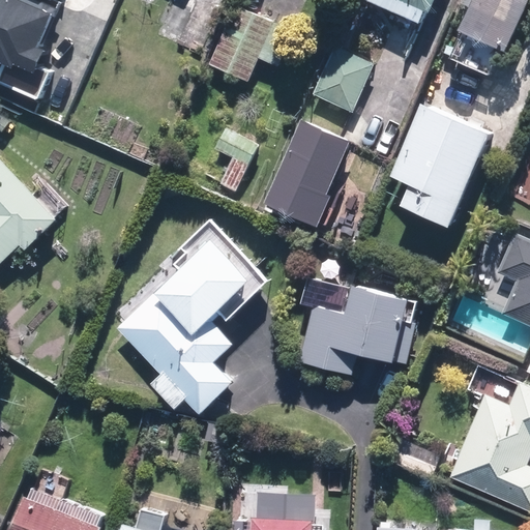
[(56,15),(21,0),(0,0),(0,63),(29,77),(56,15)]
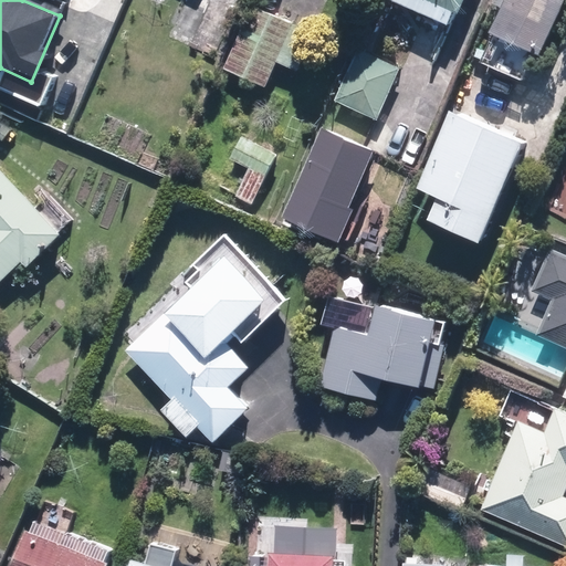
[(389,0),(450,25),(456,12),(461,14),(467,0),(389,0)]
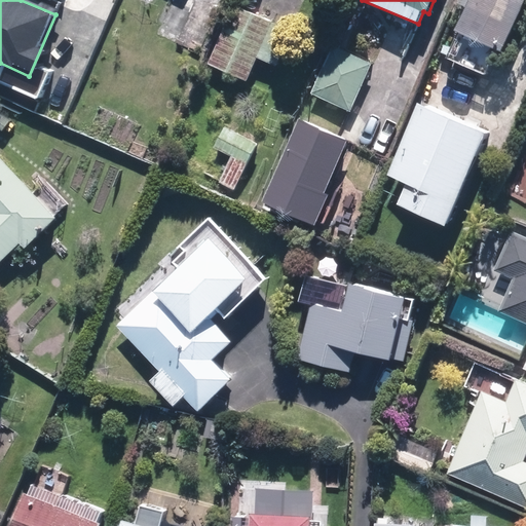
[(470,0),(455,31),(459,33),(447,59),(450,61),(444,73),(470,85),(476,73),(487,78),(523,0),(470,0)]
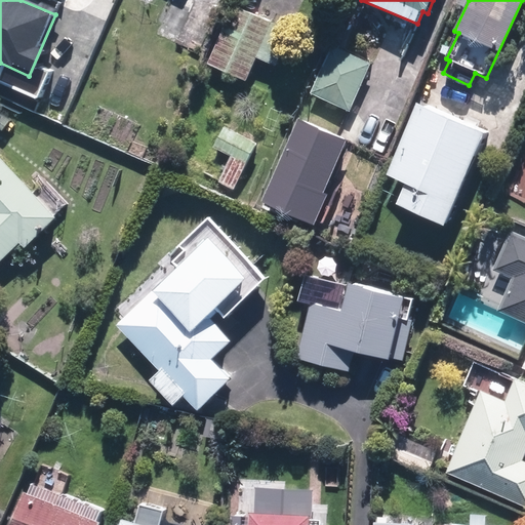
[(211,64),(248,79),(257,57),(277,66),(292,29),(236,5),(211,64)]
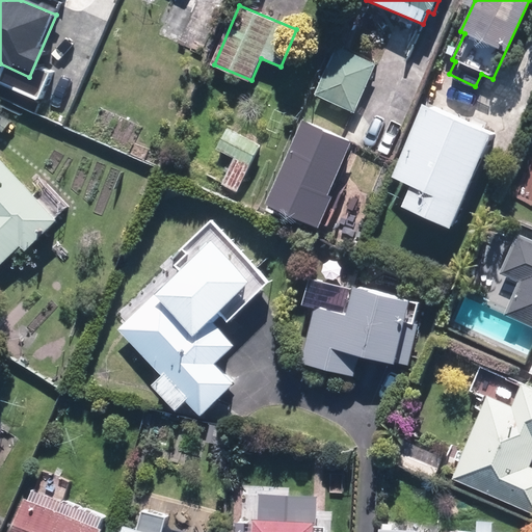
[(378,62),(337,44),(314,96),(355,114),(378,62)]
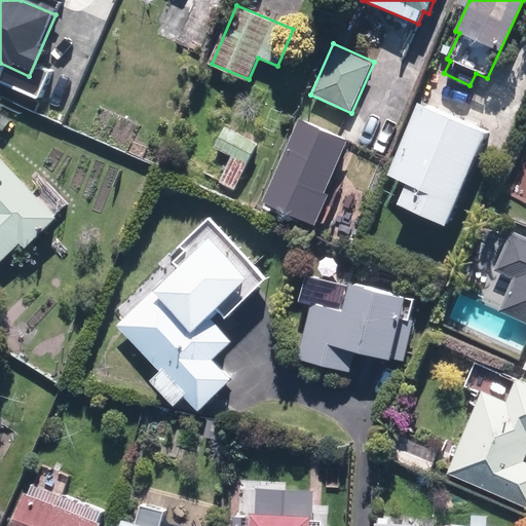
[(418,101),(386,175),(404,183),(395,203),(446,225),(486,130),(418,101)]
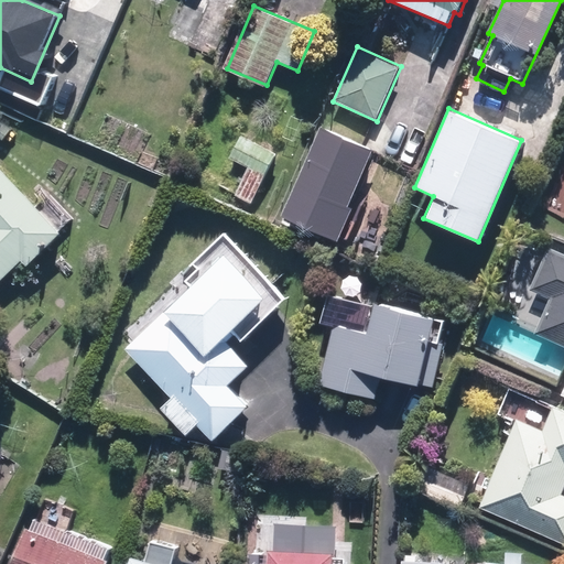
[(378,153),(322,128),(282,217),(338,242),(378,153)]
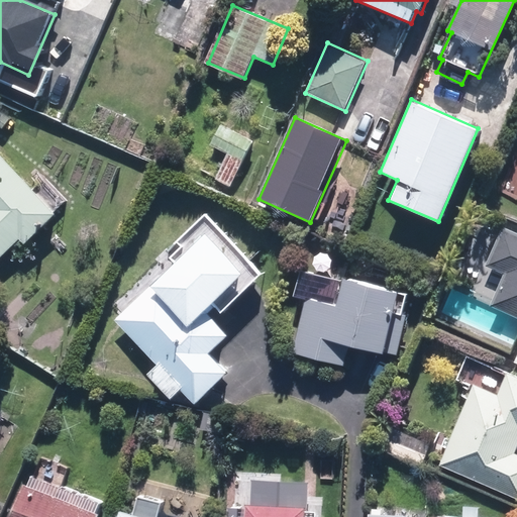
[(226,157),(215,178),(231,187),(256,141),(224,123),(211,147),(226,157)]
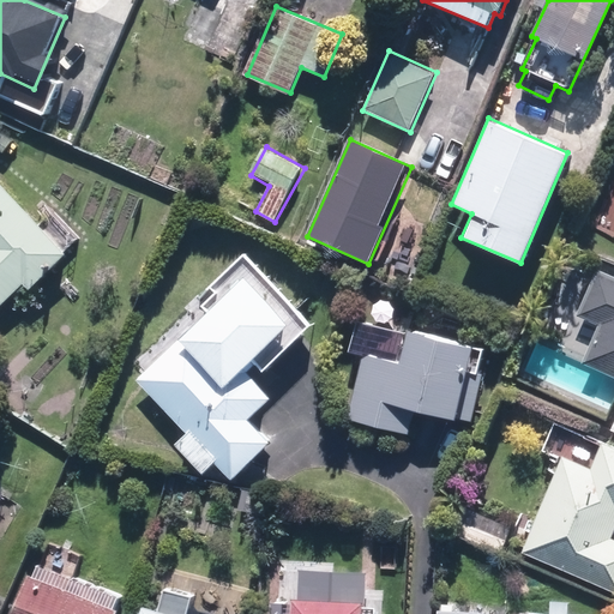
[(0,305),(24,282),(30,289),(78,244),(52,216),(43,224),(0,179),(0,305)]
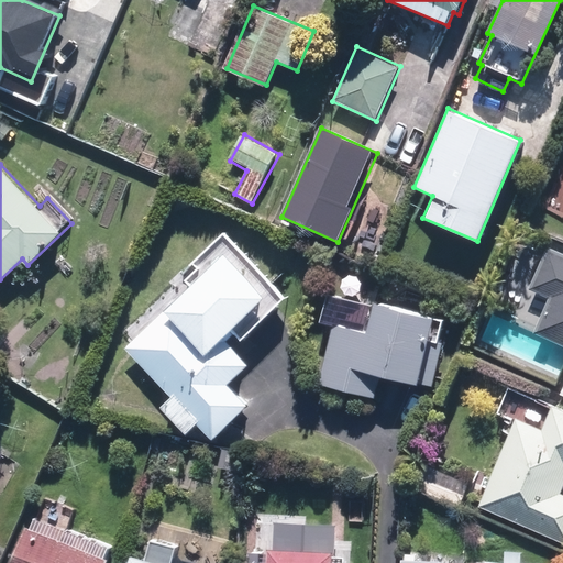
[(229,385),(251,364),(225,337),(233,330),(242,340),(285,299),(224,233),(191,263),(196,268),(185,278),(191,285),(124,346),(172,397),(159,408),(187,437),(198,427),(211,441),(249,407),(229,385)]
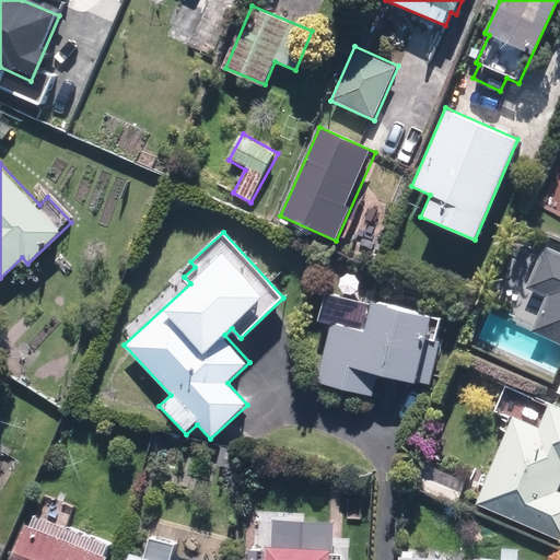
[(531,336),(559,348),(559,365),(555,381),(559,382),(559,384),(556,395),(559,396),(559,256),(545,251),(529,288),(547,295),(531,336)]
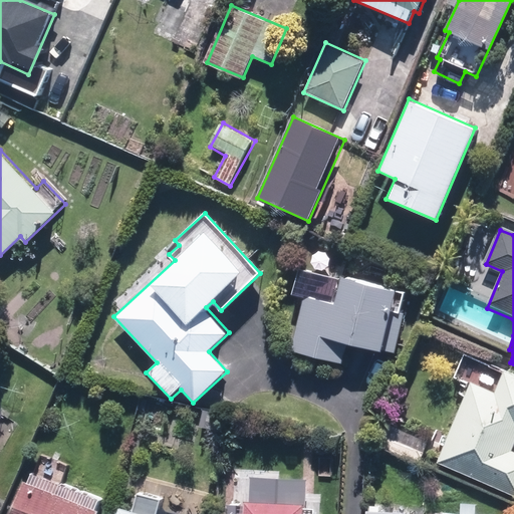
[(294,295),(303,298),(289,349),(343,364),(348,344),(396,356),(406,316),(401,315),(407,293),(311,268),(310,272),(301,269),(294,295)]
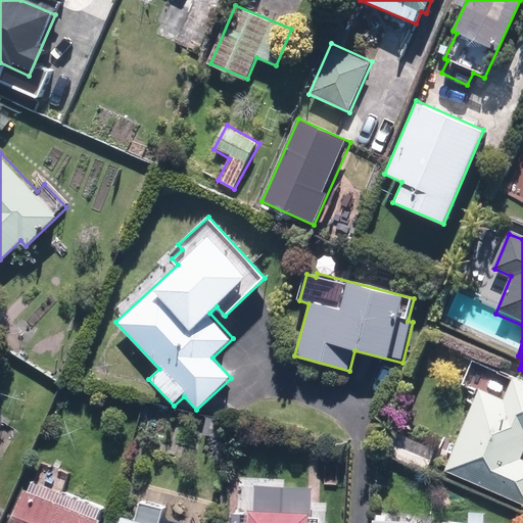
[(461,384),(478,391),(442,474),(522,509),(522,459),(521,458),(522,452),(522,380),(489,366),(472,359),(461,384)]
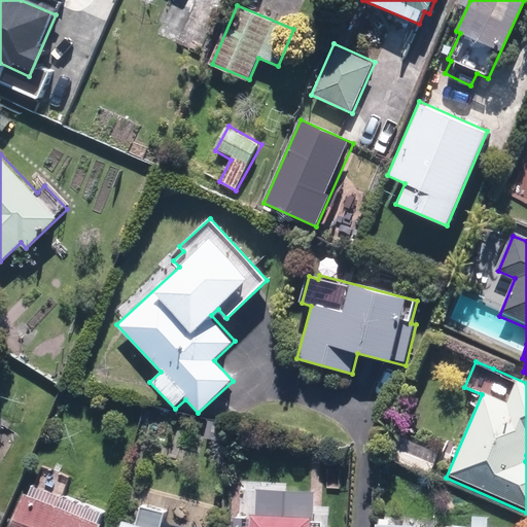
[(396,430),(385,454),(432,476),(443,452),(396,430)]
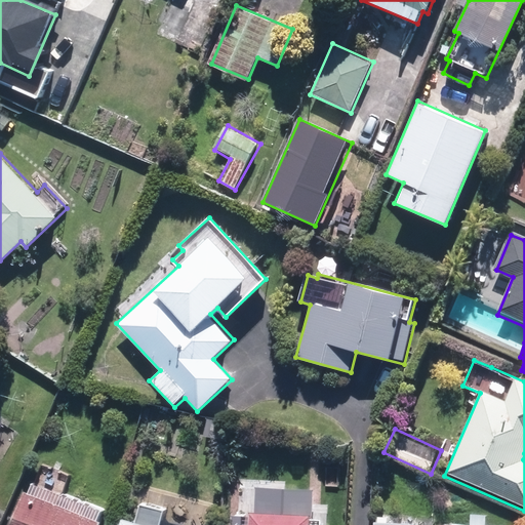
[(35,480),(30,493),(24,490),(9,524),(102,524),(104,521),(99,519),(104,506),(35,480)]
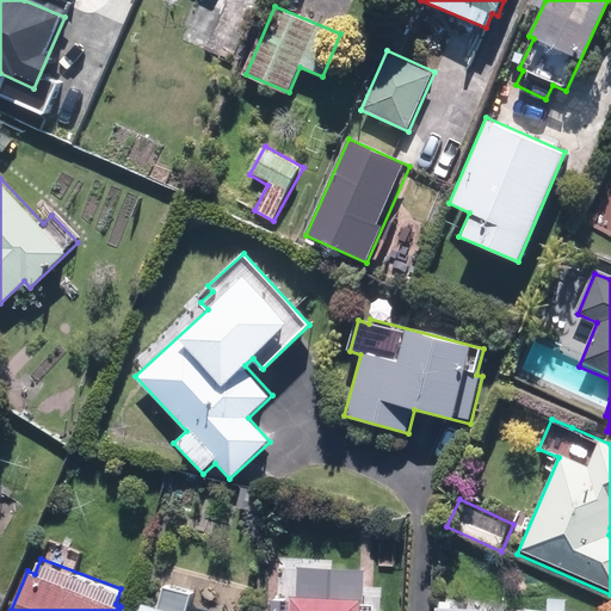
[(365,600),(368,565),(267,559),(264,610),(377,610),(377,602),(365,600)]
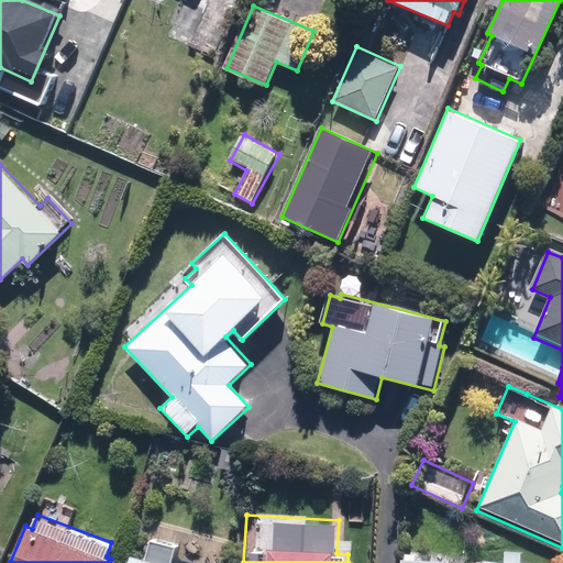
[(153,541),(147,560),(130,555),(127,562),(173,562),(177,548),(153,541)]
